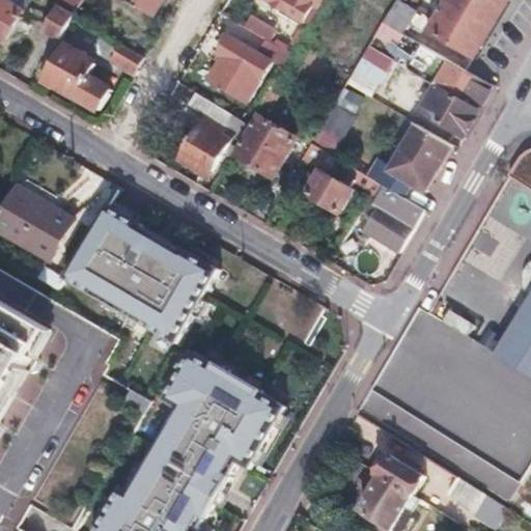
[(0,0),(0,38),(7,43),(26,11),(18,6),(20,0),(0,0)]
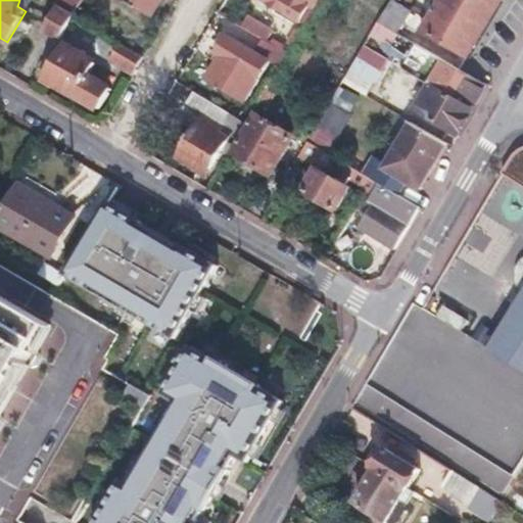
[(126,0),(148,13),(156,0),(126,0)]
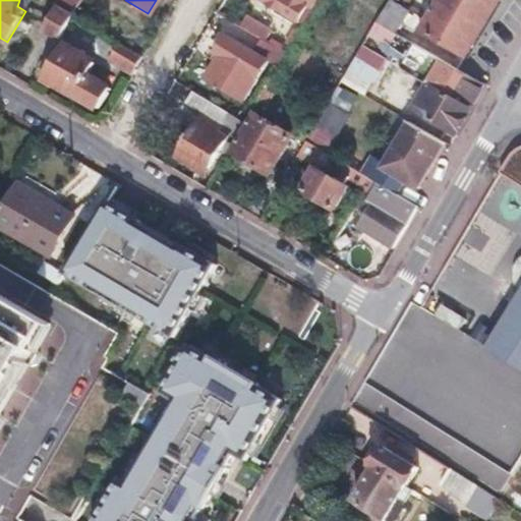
[(261,0),(296,21),(304,8),(308,11),(314,0),(261,0)]
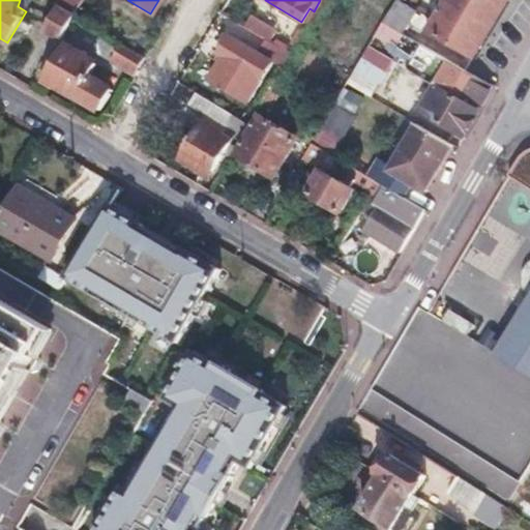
[(396,0),(394,0),(382,22),(406,36),(408,37),(414,26),(408,22),(414,10),(396,0)]
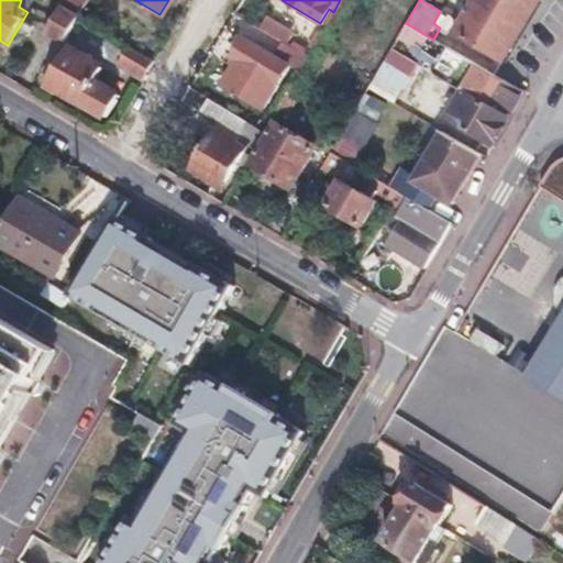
[(478,0),(460,33),(457,36),(500,63),(538,0),(478,0)]
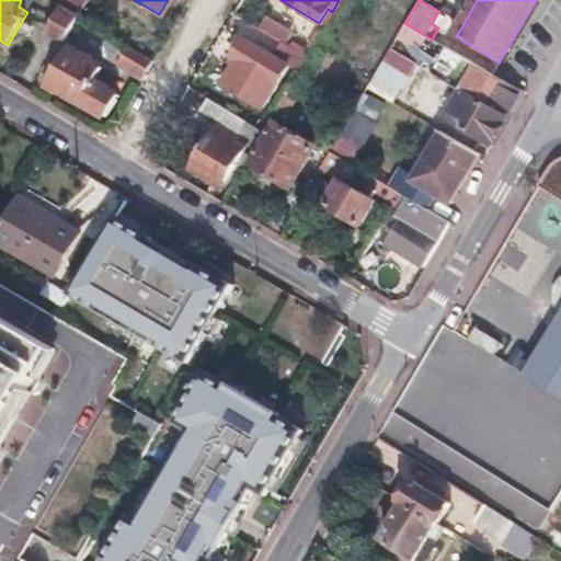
[(77,16),(63,8),(48,32),(63,41),(77,16)]
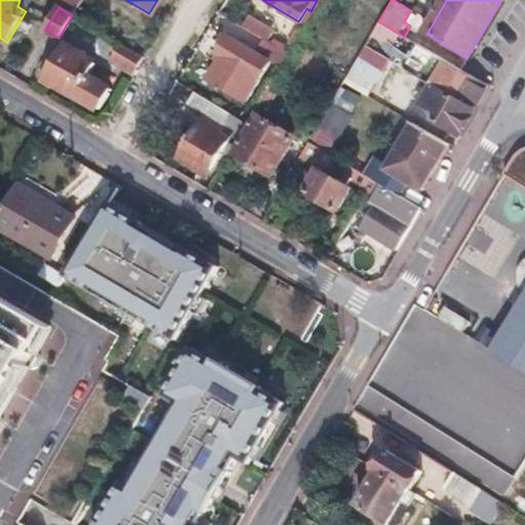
[(216,53),(220,56),(208,78),(245,102),(269,62),(277,67),(285,52),(263,39),(254,52),(227,36),(216,53)]
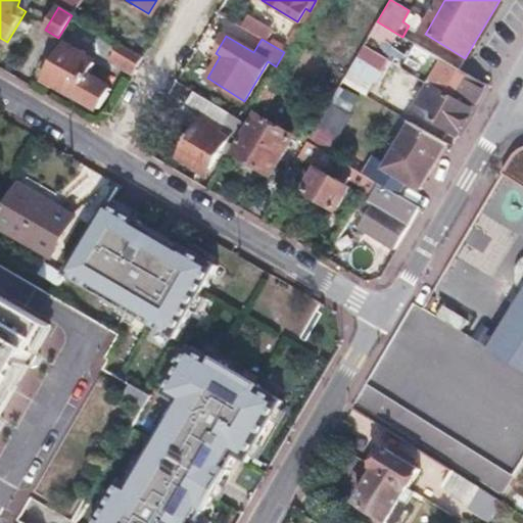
[(402,37),(400,36),(393,48),(410,56),(416,45),(402,37)]
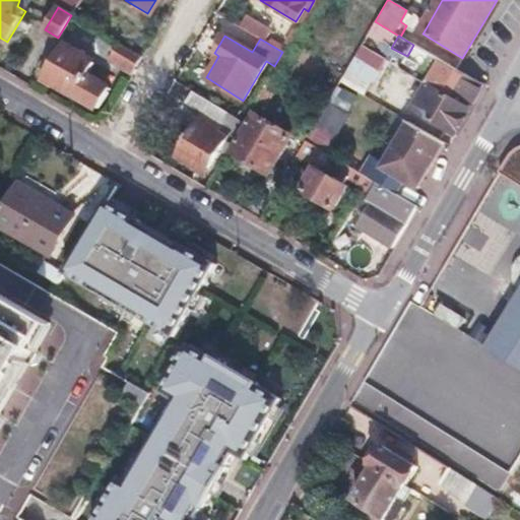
[(118,42),(109,56),(132,70),(140,56),(118,42)]
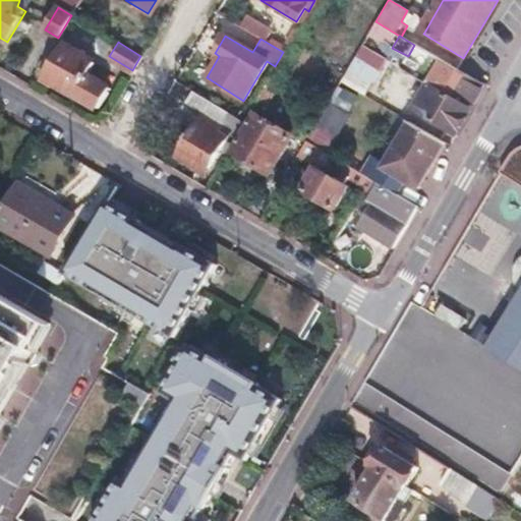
[(368,89),(386,55),(362,43),(345,76),(368,89)]
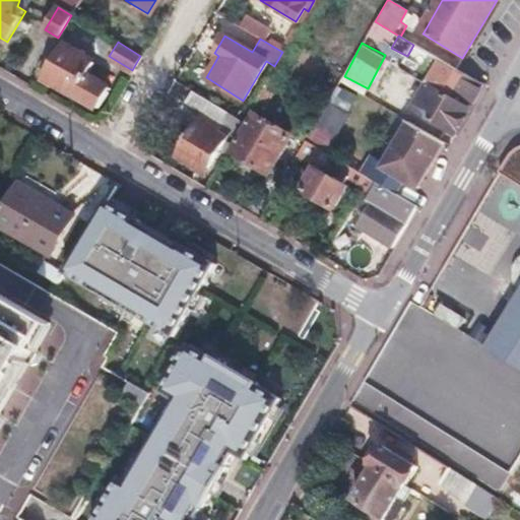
[(92,61),(63,44),(46,72),(56,78),(54,81),(90,104),(101,85),(84,76),(92,61)]
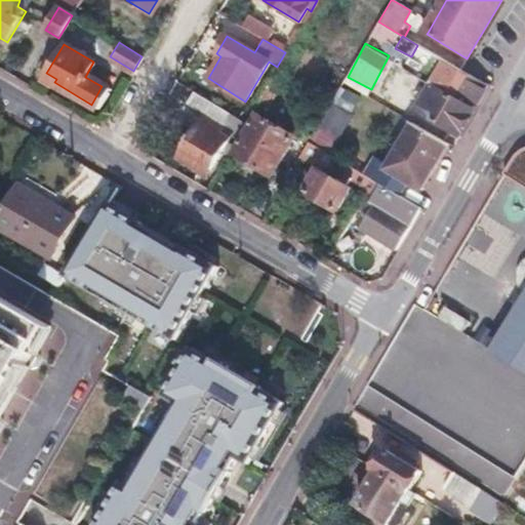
[(426,83),(431,86),(419,106),(415,103),(412,108),(459,135),(488,86),(466,73),(417,45),(411,56),(434,71),(426,83)]
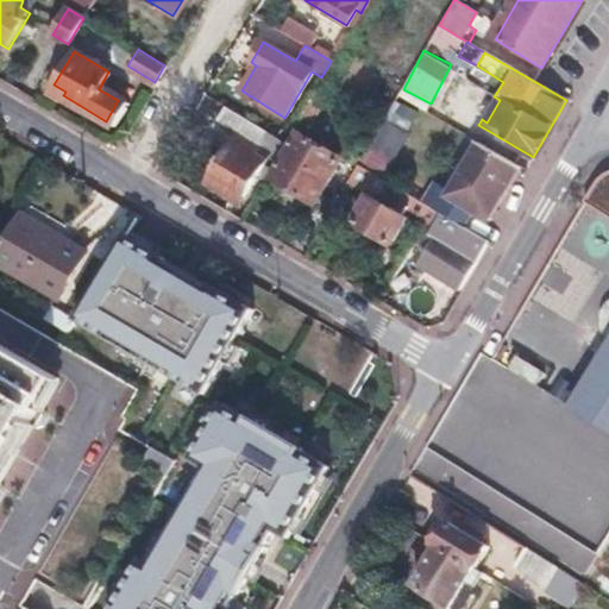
[(243,118),(236,132),(276,155),(283,142),(275,137),(243,118)]
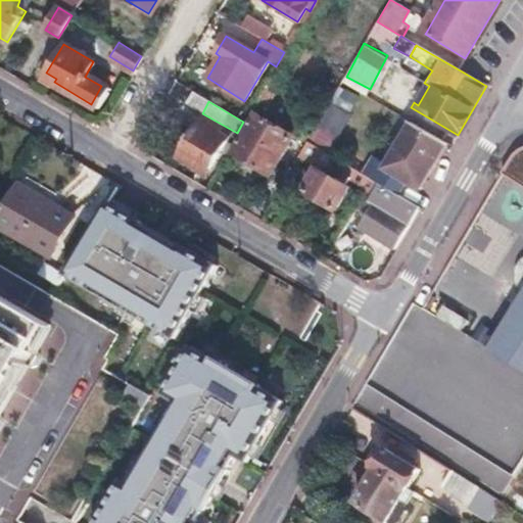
[(248,114),(240,109),(236,117),(243,122),(248,114)]
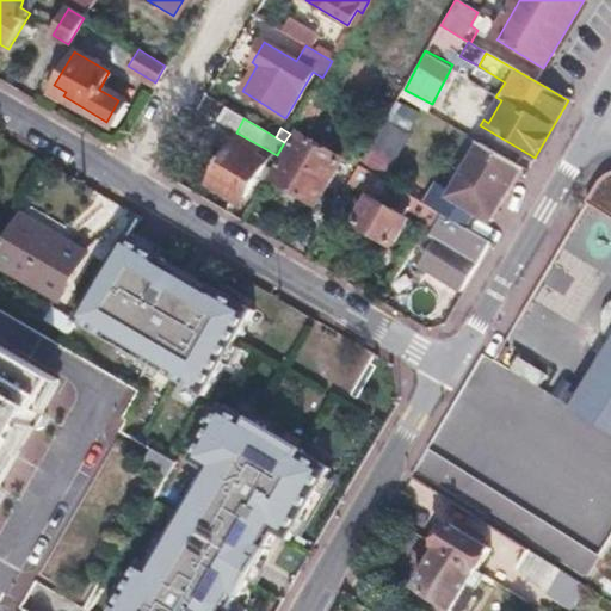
[(340,158),(298,131),(271,177),(313,203),(340,158)]
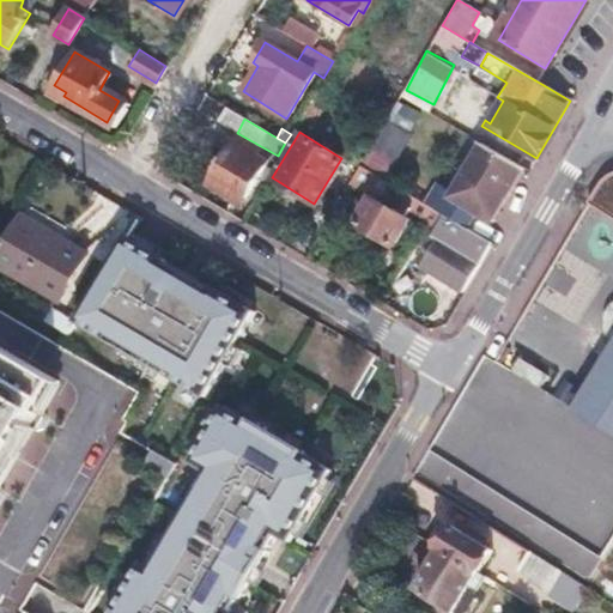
[(265,164),(229,144),(208,181),(232,194),(236,188),(247,195),(265,164)]
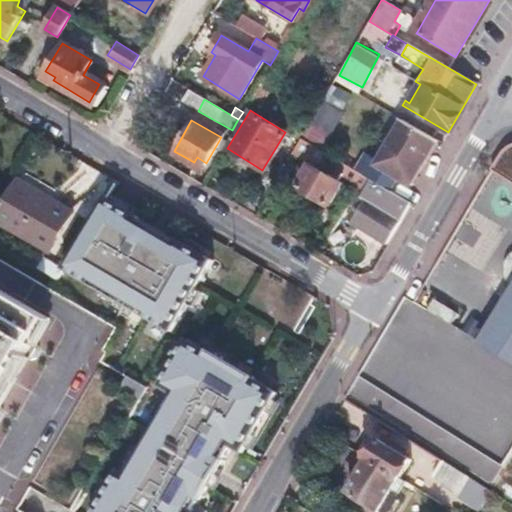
[(378,161),(364,153),(355,170),(359,172),(370,179),(386,188),(393,176),(409,185),(425,158),(436,140),(402,120),(378,161)]
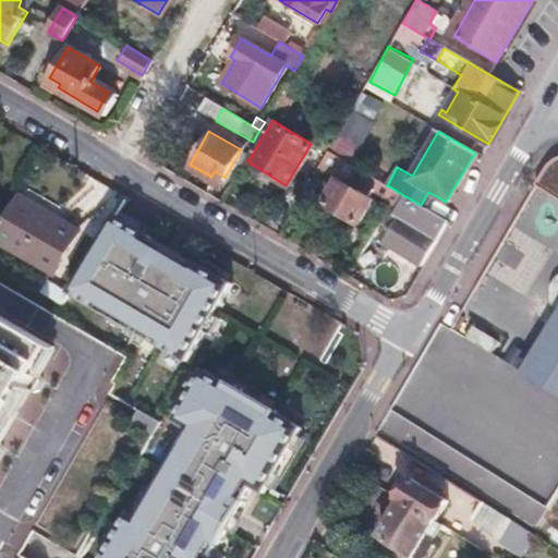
[(557,156),(553,159),(548,164),(541,174),(557,184),(552,194),(557,197),(557,317),(523,374),(557,395),(557,156)]
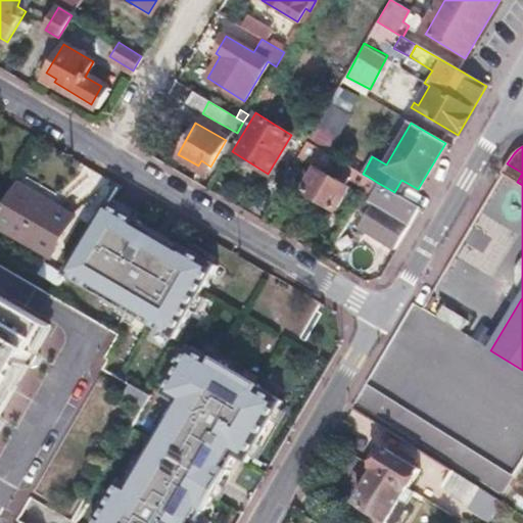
[(322,150),(319,154),(339,167),(341,161),(322,150)]
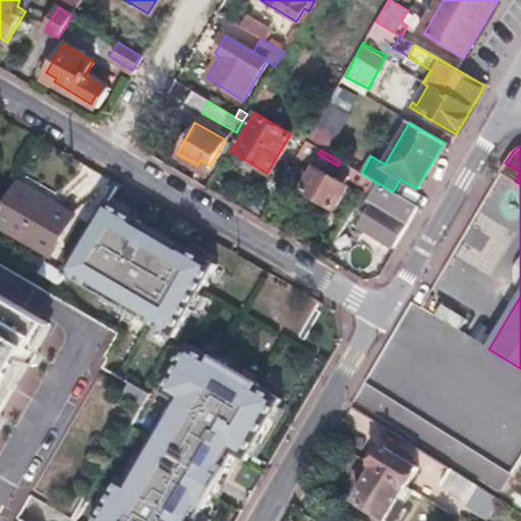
[(520,172),(505,163),(500,172),(515,181),(520,172)]
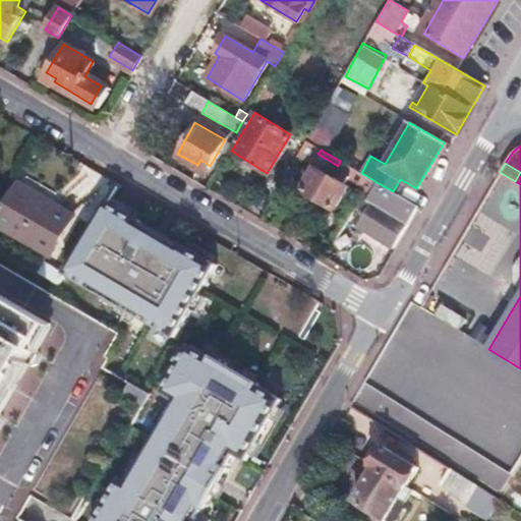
[(346,164),(341,174),(359,185),(365,175),(361,173),(346,164)]
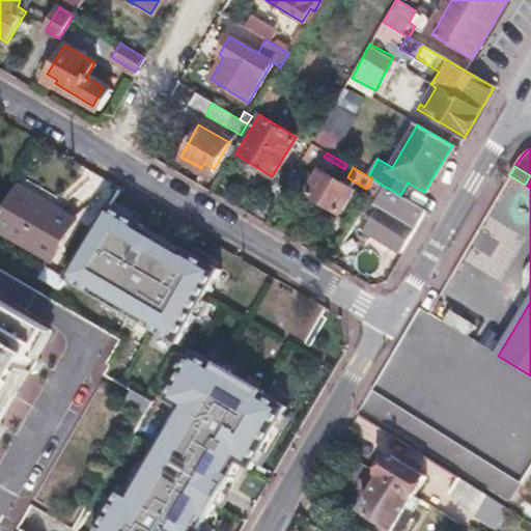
[(355,192),(320,171),(307,194),(341,214),(355,192)]
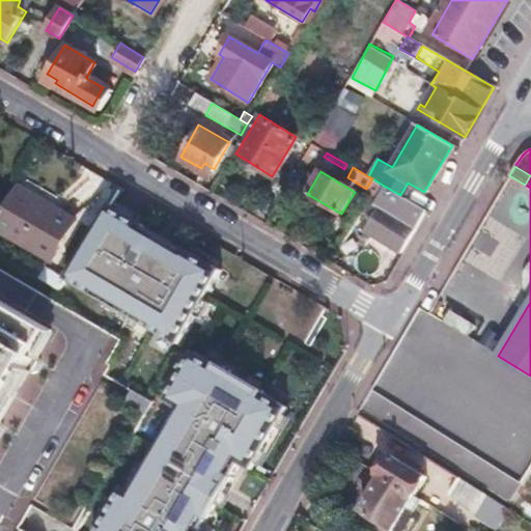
[(384,186),(372,178),(366,189),(378,195),(384,186)]
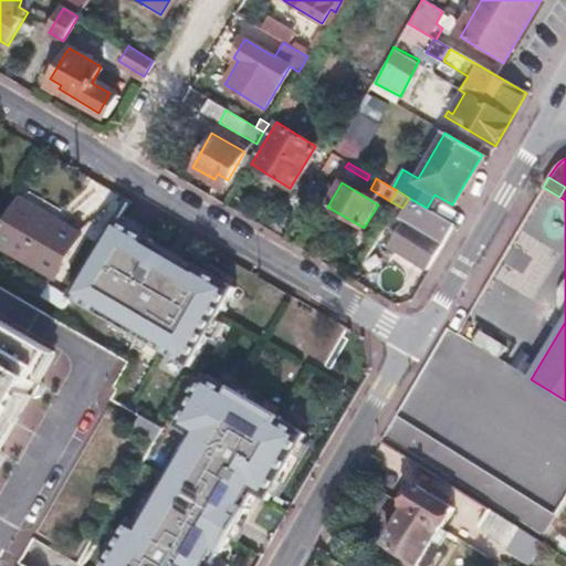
[(397,218),(406,222),(391,247),(428,269),(454,223),(427,208),(409,198),(402,208),(397,218)]
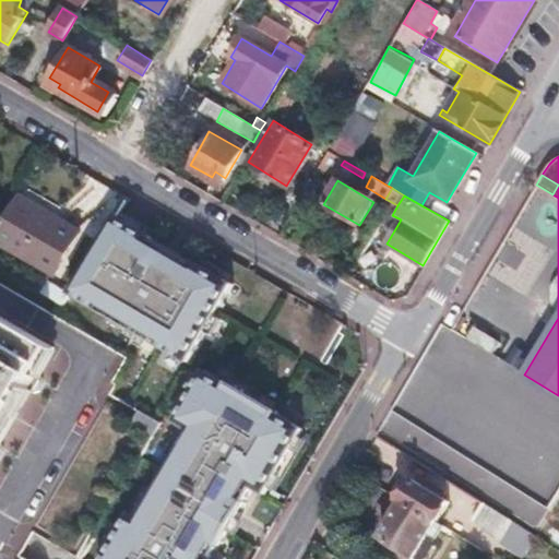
[(12,199),(0,218),(0,242),(50,273),(76,230),(58,219),(55,224),(12,199)]
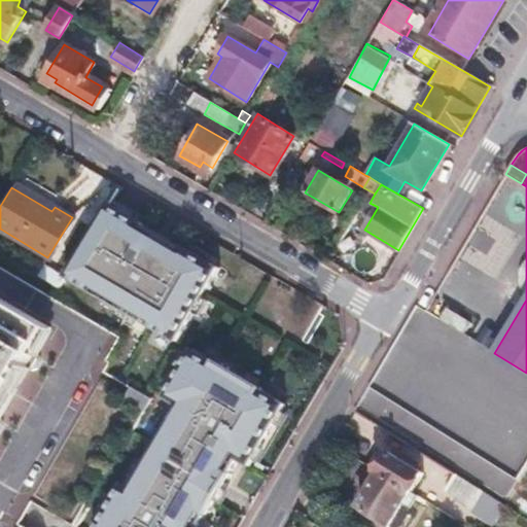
[(71,273),(180,339),(223,268),(188,246),(187,249),(168,237),(147,224),(148,222),(114,203),(71,273)]
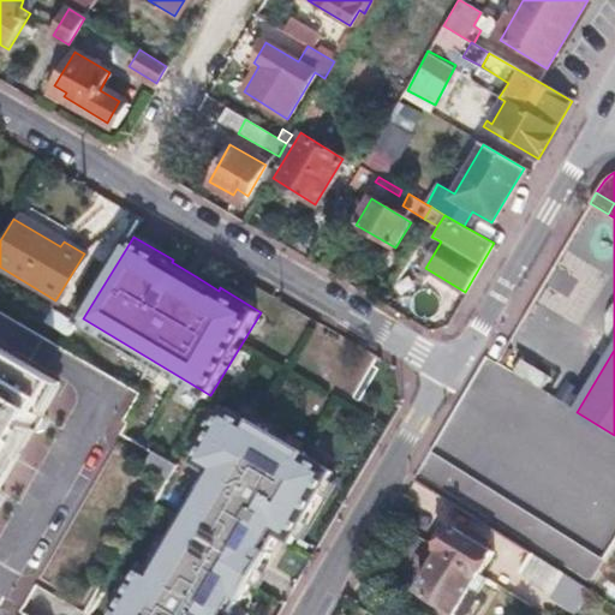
[(610,339),(614,344),(614,302),(608,309),(604,318),(605,329),(607,334),(610,339)]
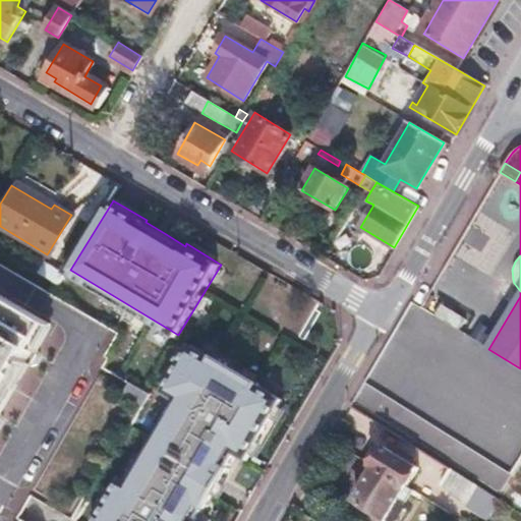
[(0,520),(0,405),(50,320),(0,290),(0,520)]
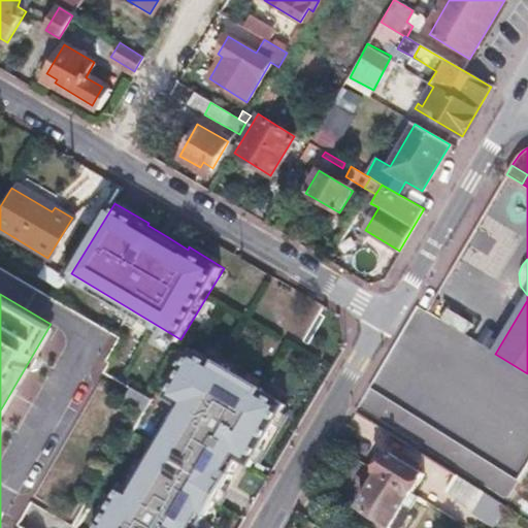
[(419,302),(409,319),(428,328),(436,311),(419,302)]
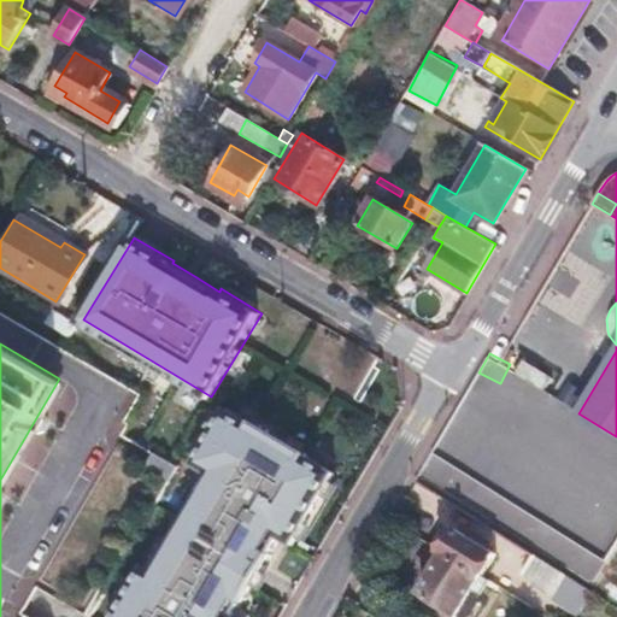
[(234,616),(233,616),(244,598),(247,599),(260,576),(272,553),(271,552),(281,536),(294,545),(336,474),(310,457),(311,456),(257,424),(257,425),(230,409),(187,479),(209,492),(160,573),(146,564),(113,616),(234,616)]
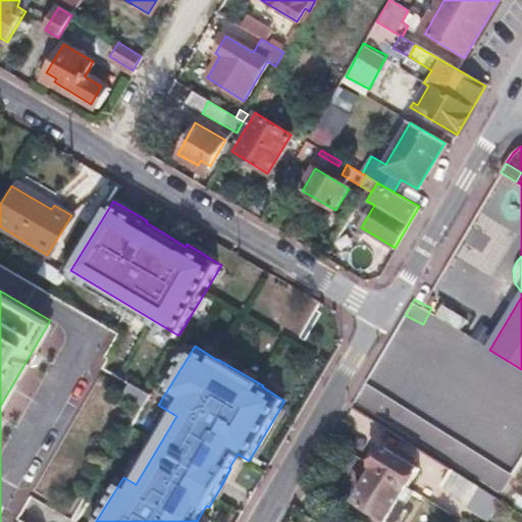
[(447,421),(478,367),(441,346),(410,400),(447,421)]
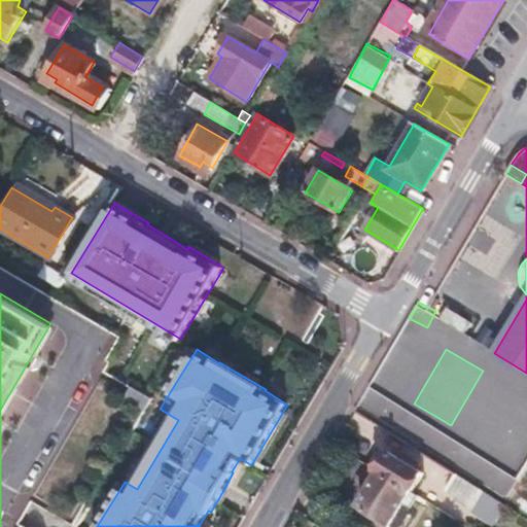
[(525,513),(526,510),(526,440),(494,494),(525,513)]
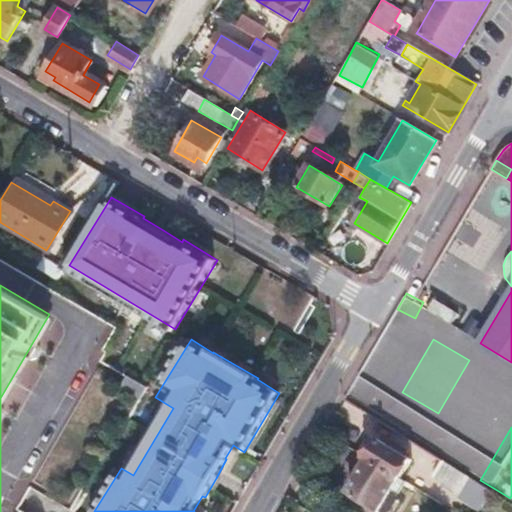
[(375,438),(365,456),(400,478),(410,459),(375,438)]
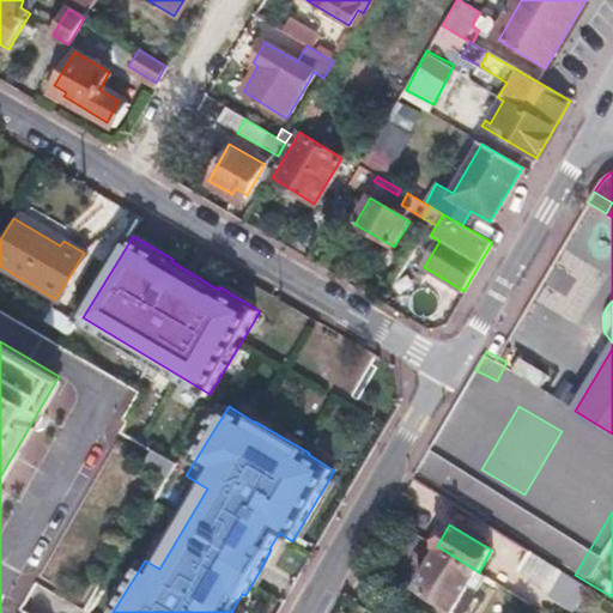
[(441,551),(419,589),(457,612),(466,612),(468,612),(478,596),(475,590),(469,588),(479,572),(437,546),(436,548),(441,551)]
